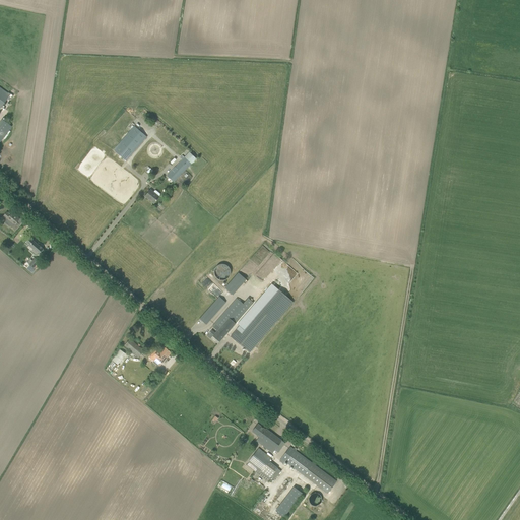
[(0,108),(7,99),(9,101),(11,99),(11,98),(12,95),(11,94),(8,92),(8,93),(0,87),(0,108)]
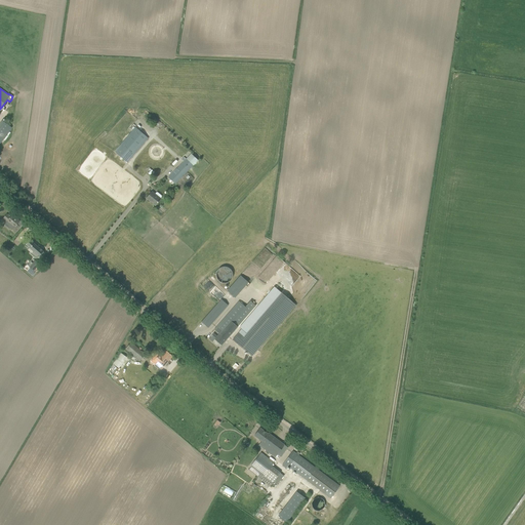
[(12,127),(2,120),(0,123),(0,143),(0,144),(12,127)]
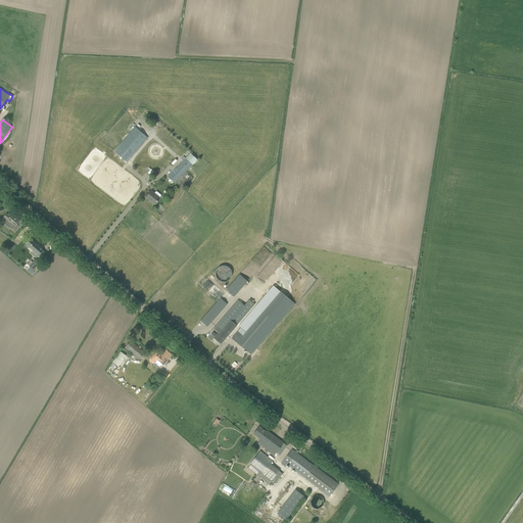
[(127,162),(148,138),(135,127),(113,151),(127,162)]
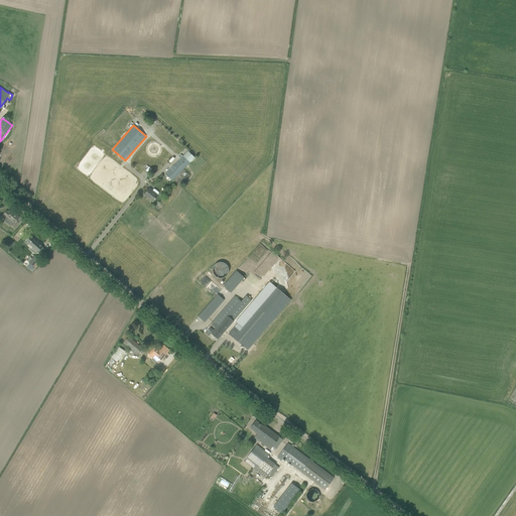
[(182,156),(180,154),(178,156),(180,158),(180,159),(165,174),(172,181),(190,163),(195,157),(187,151),(182,156)]
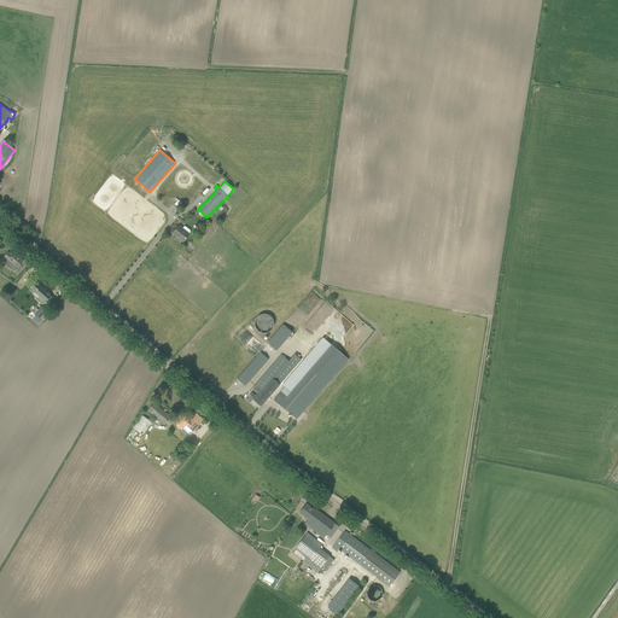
[(182,228),(179,226),(173,233),(182,242),(188,234),(191,232),(191,231),(186,227),(184,227),(182,228)]
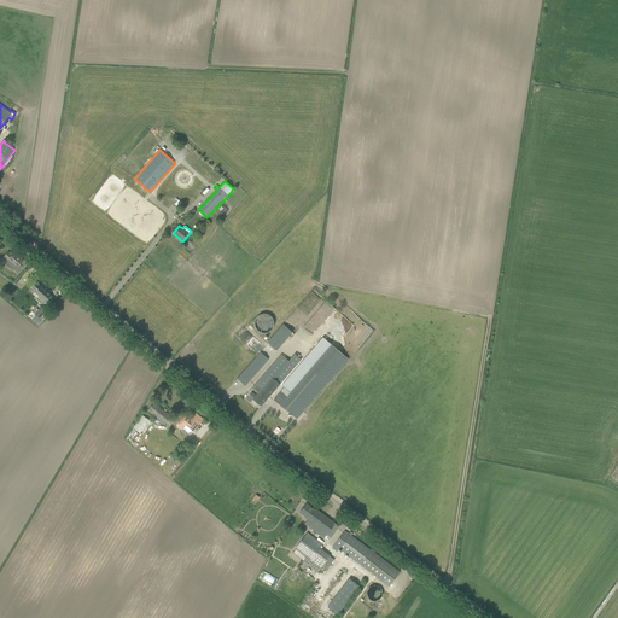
[(18,274),(19,272),(23,267),(21,264),(23,261),(15,252),(12,256),(7,252),(4,257),(7,261),(6,263),(6,266),(12,269),(18,274)]
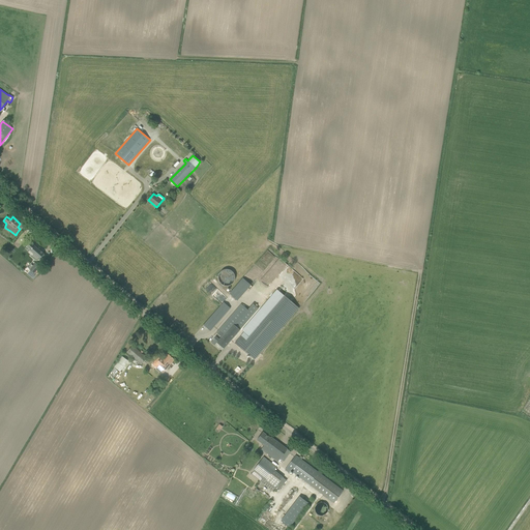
[(19,236),(8,247),(15,253),(24,240),(19,236)]
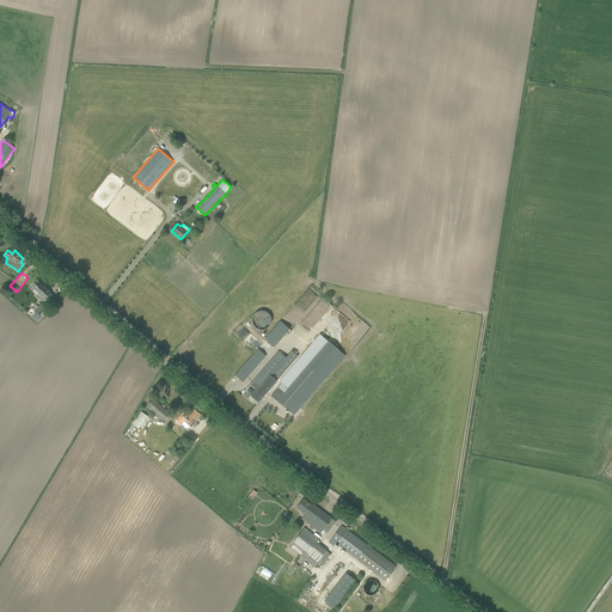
[(36,280),(30,286),(35,289),(34,289),(38,294),(37,295),(42,300),(44,298),(46,299),(48,300),(53,295),(50,294),(50,293),(46,288),(46,289),(40,283),(36,280)]
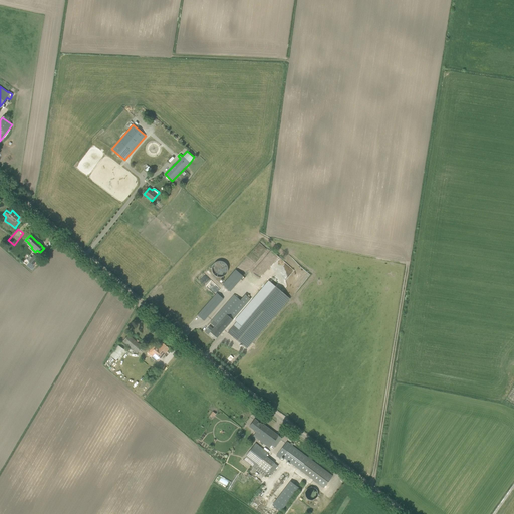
[(48,250),(56,243),(53,240),(46,247),(48,250)]
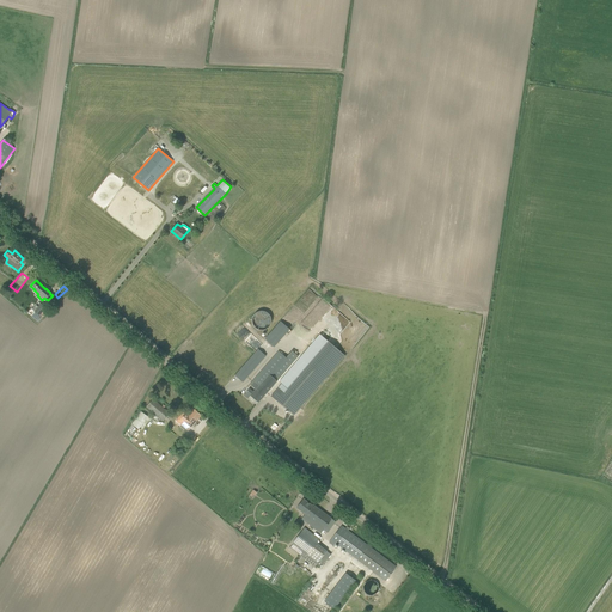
[(36,305),(32,310),(40,316),(46,307),(41,304),(38,307),(36,305)]
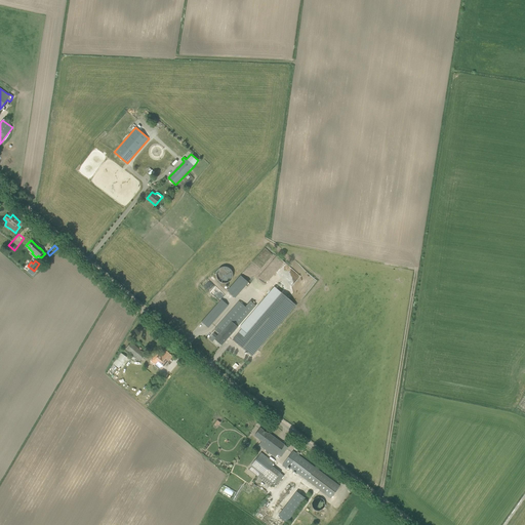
[(219,281),(221,282),(224,283),(227,283),(229,282),(231,281),(232,278),(233,276),(233,274),(232,271),(230,269),(228,268),(226,267),(223,267),(220,268),(218,270),(217,272),(216,274),(216,277),(217,279),(219,281)]
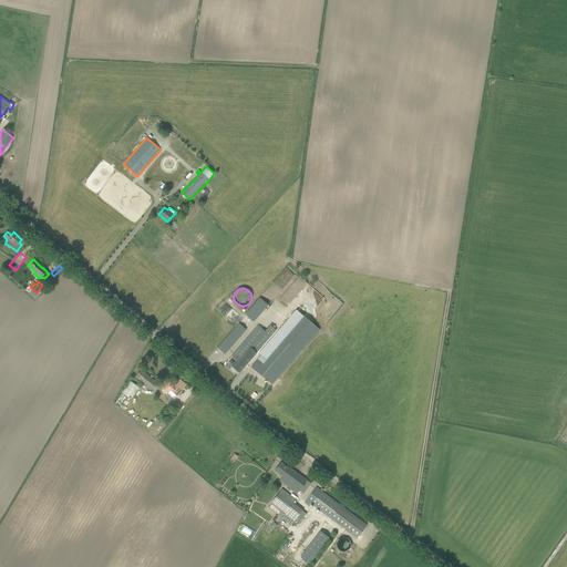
[(260,297),(247,313),(257,322),(270,305),(260,297)]
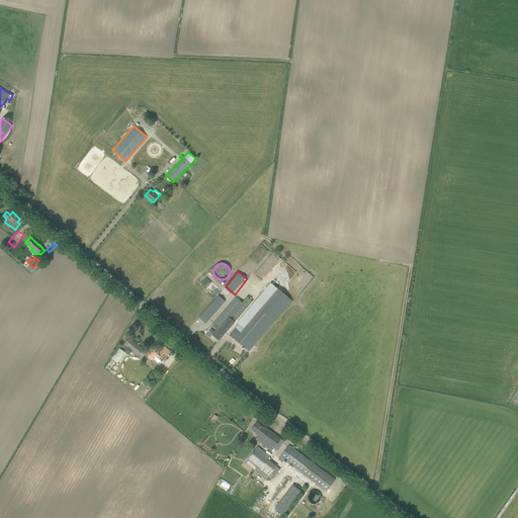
[(238,325),(230,335),(234,339),(248,351),(275,321),(292,301),(278,289),(277,288),(271,283),(236,323),(238,325)]
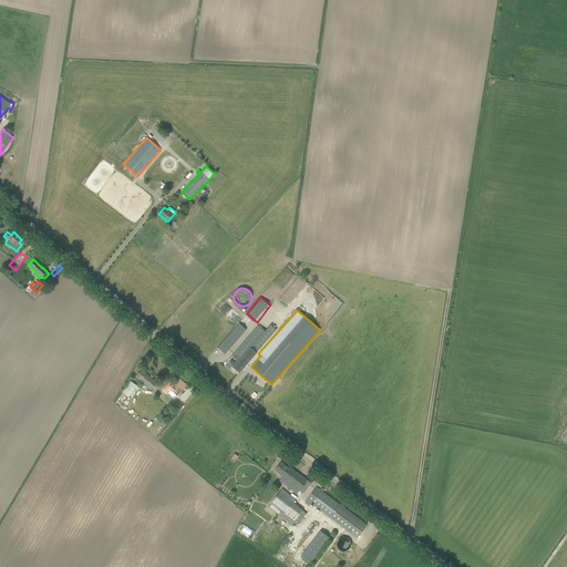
[(239,323),(222,343),(217,348),(225,354),(246,330),(239,323)]
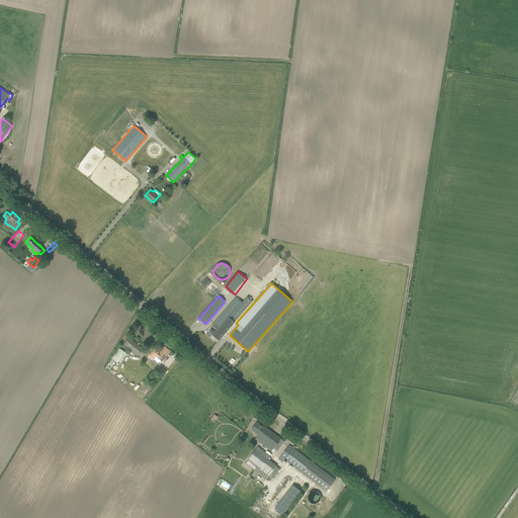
[(208,332),(206,334),(209,337),(211,335),(219,341),(222,337),(235,323),(247,308),(253,301),(248,297),(243,304),(236,297),(211,325),(217,329),(213,332),(210,329),(208,332)]
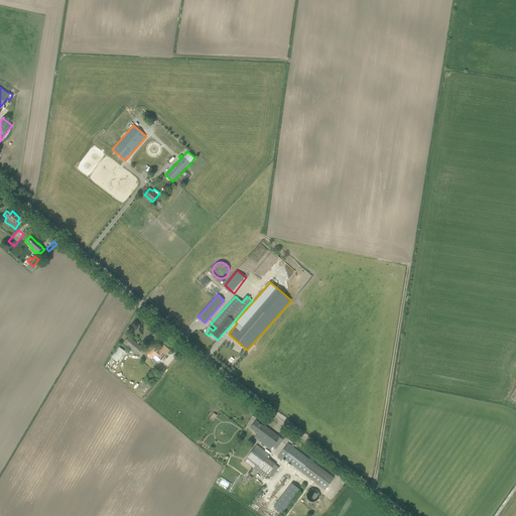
[(129,337),(123,344),(124,344),(133,353),(137,356),(142,349),(129,337)]
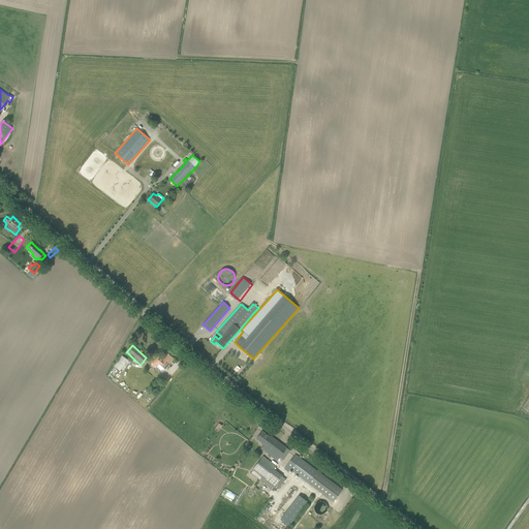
[(115,367),(122,372),(130,360),(122,354),(115,367)]
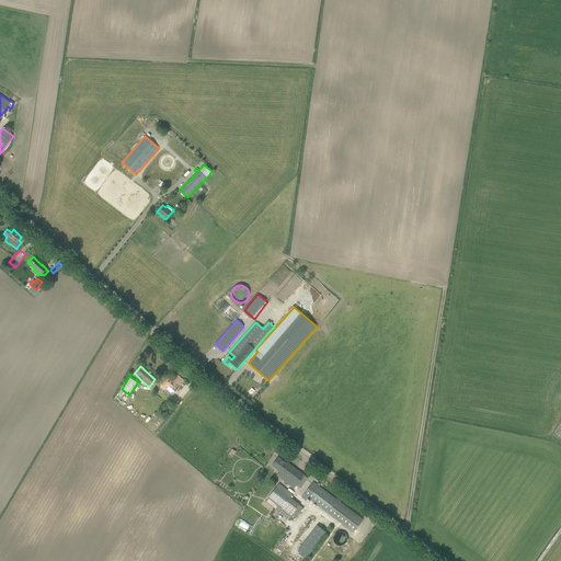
[(168,378),(161,386),(165,389),(172,395),(181,385),(184,380),(179,376),(172,382),(170,379),(168,378)]
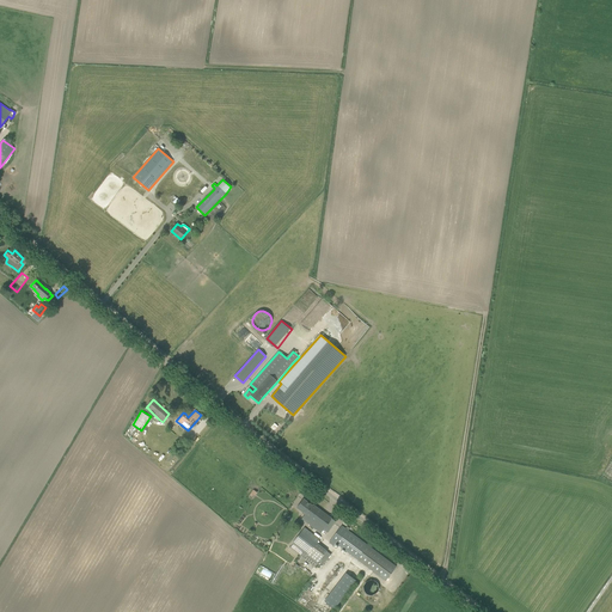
[(299,505),(297,507),(304,512),(306,514),(301,519),(305,521),(322,534),(325,530),(328,532),(332,526),(336,521),(313,505),(312,506),(303,500),(299,505)]
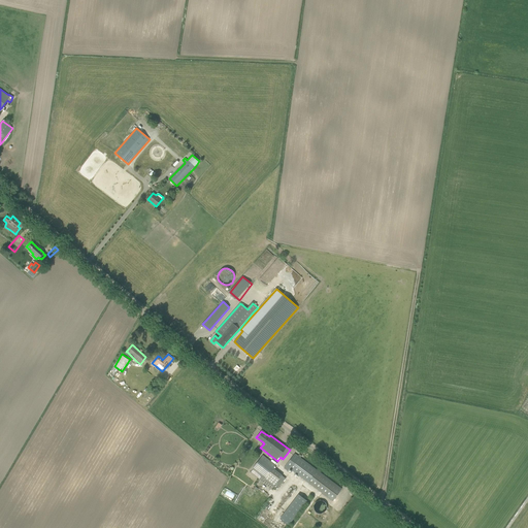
[(289,468),(332,501),(341,489),(300,458),(298,456),(294,454),(291,458),(284,468),(288,470),(289,468)]
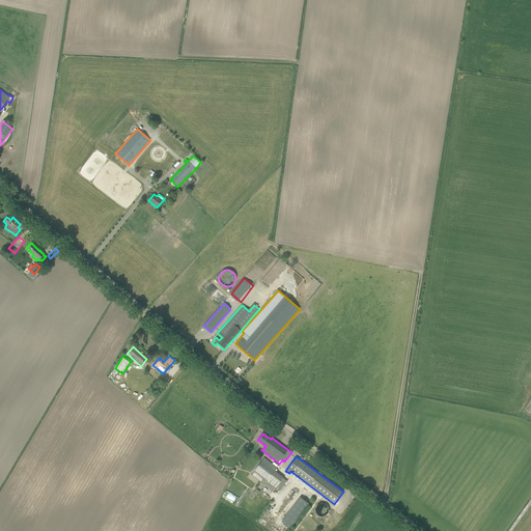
[(254,472),(252,475),(273,492),(276,487),(280,491),(287,481),(283,478),(261,460),(253,471),(254,472)]
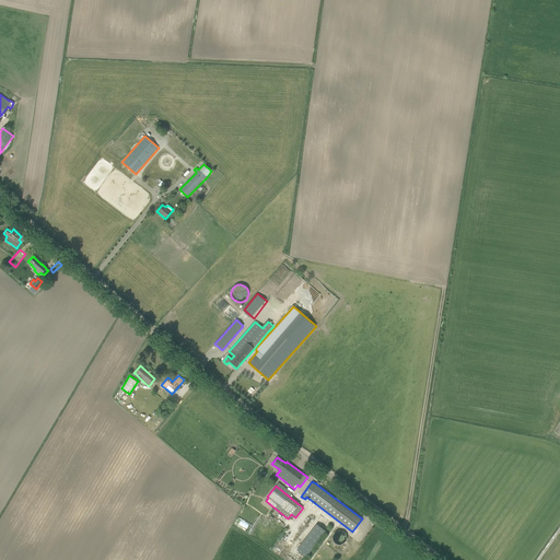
[(337,531),(333,538),(341,543),(346,535),(337,531)]
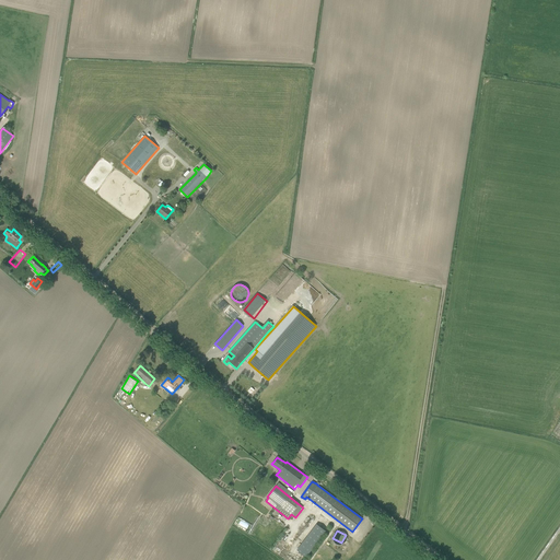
[(307,537),(295,551),(305,558),(316,544),(307,537)]
